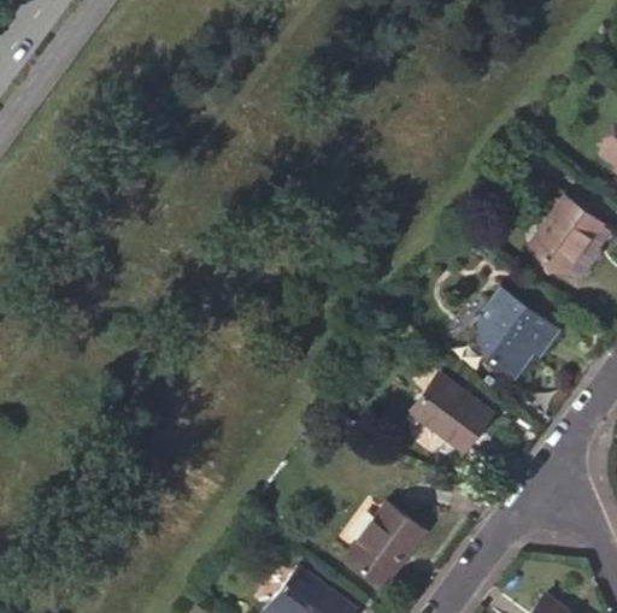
[(615,164),(616,165),(616,128),(599,153),(615,164)]
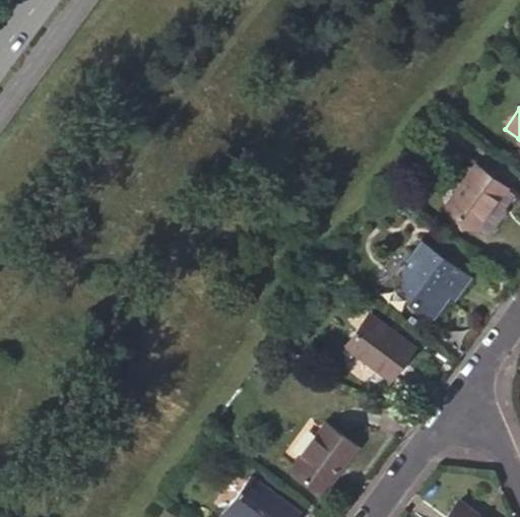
[(456,176),(465,183),(476,168),(467,160),(456,176)]
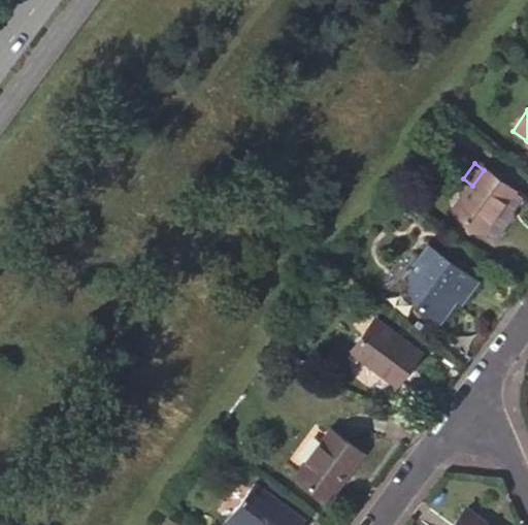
[(484,170),(472,186),(453,211),(483,234),(514,192),(484,170)]
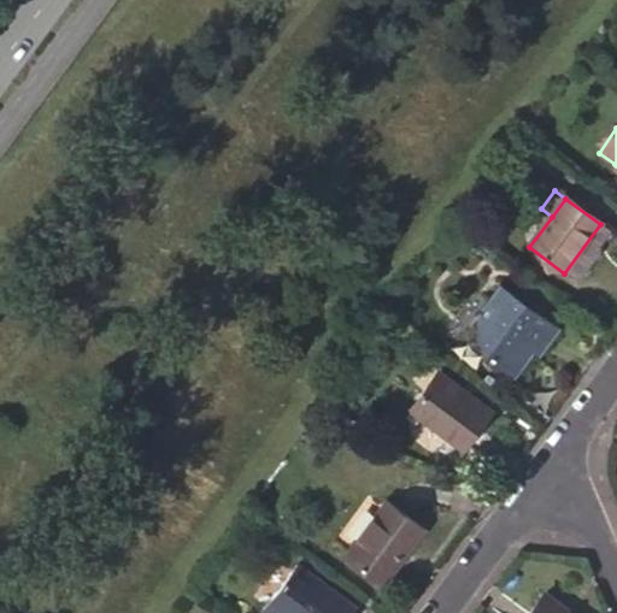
[(465,342),(511,377),(532,352),(538,357),(557,329),(499,284),(463,330),(465,342)]
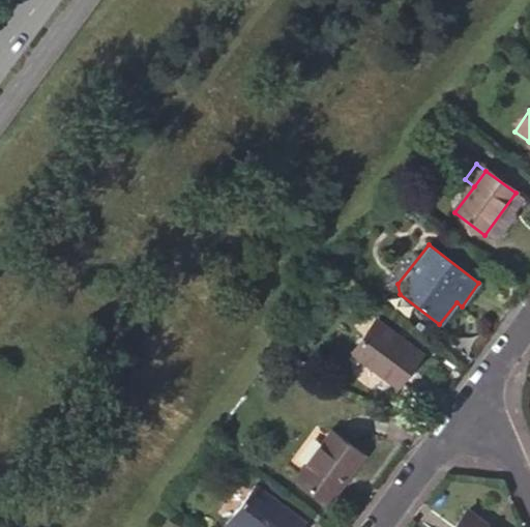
[(352,355),(399,389),(423,356),(377,322),(352,355)]
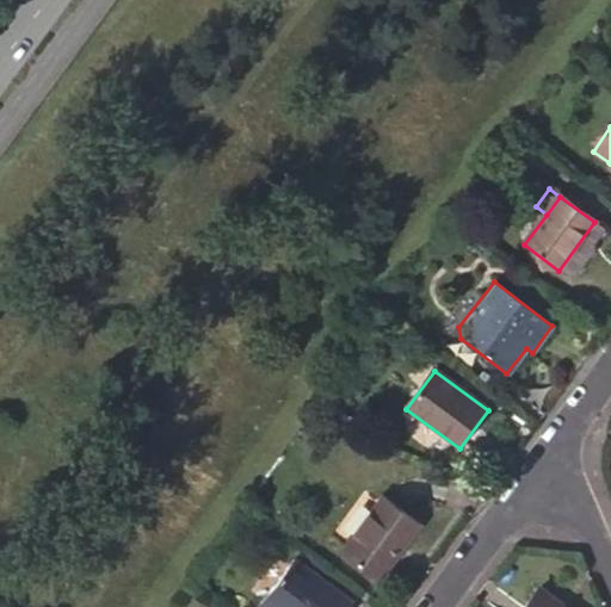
[(343,552),(381,581),(421,527),(383,499),(343,552)]
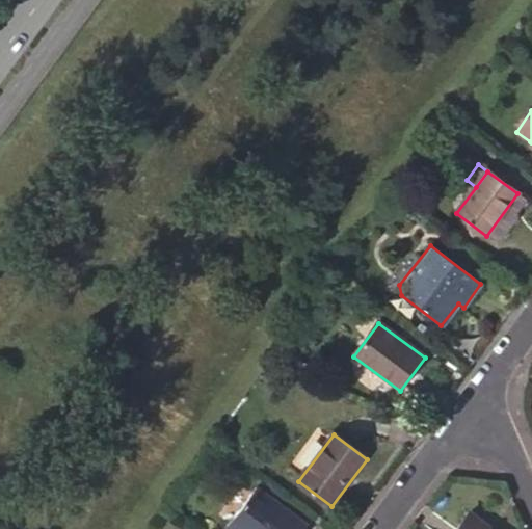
[(308,528),(309,527),(257,490),(228,528),(308,528)]
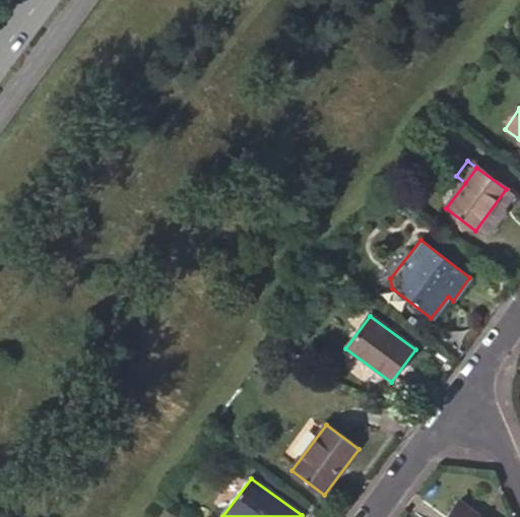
[(478,516),(459,502),(447,516),(478,516)]
